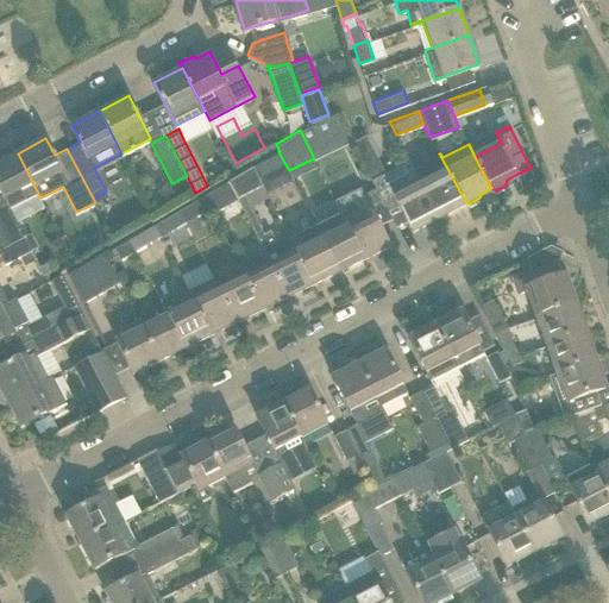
[(289,170),(287,167),(278,151),(263,158),(270,170),(276,168),(280,175),(289,170)]
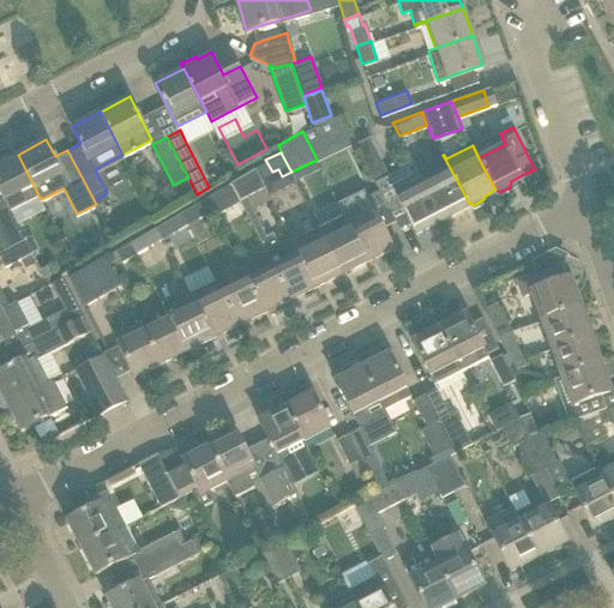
[(6,200),(34,186),(18,155),(0,163),(0,221),(11,244),(12,244),(24,238),(6,200)]
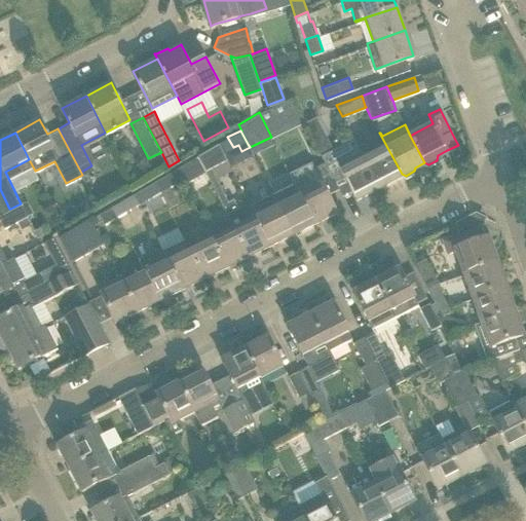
[(378,186),(402,174),(379,133),(358,144),(353,137),(353,138),(378,186)]
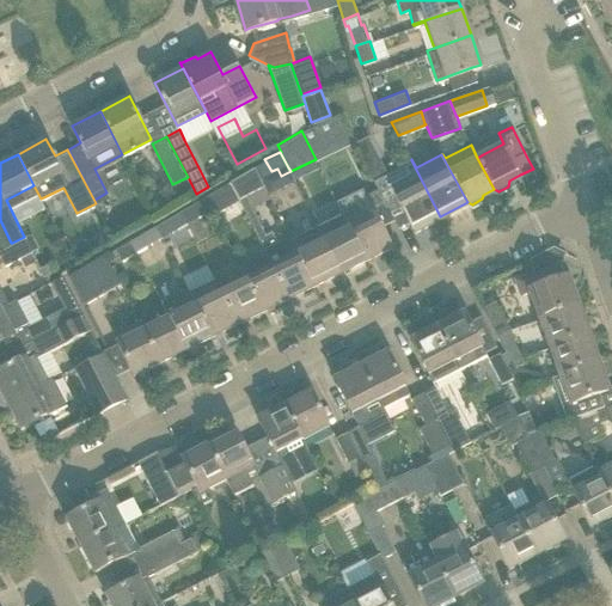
[(414,230),(440,216),(411,160),(385,173),(374,179),(386,203),(398,197),(414,230)]
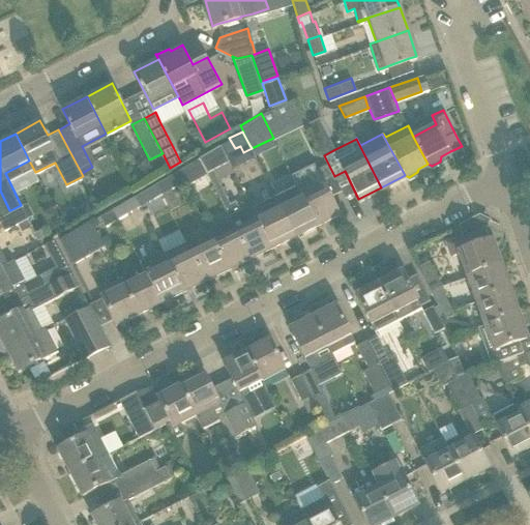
[(213,169),(230,158),(221,142),(198,155),(206,172),(229,217),(231,216),(249,256),(272,245),(252,205),(251,205),(249,202),(238,208),(234,199),(229,201),(213,169)]
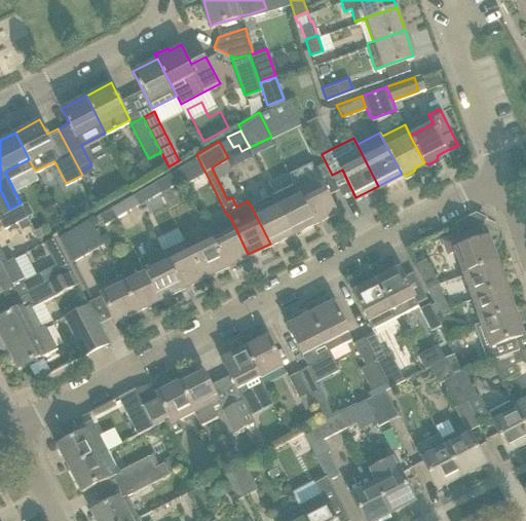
[(185,183),(204,171),(196,154),(177,166),(185,183)]
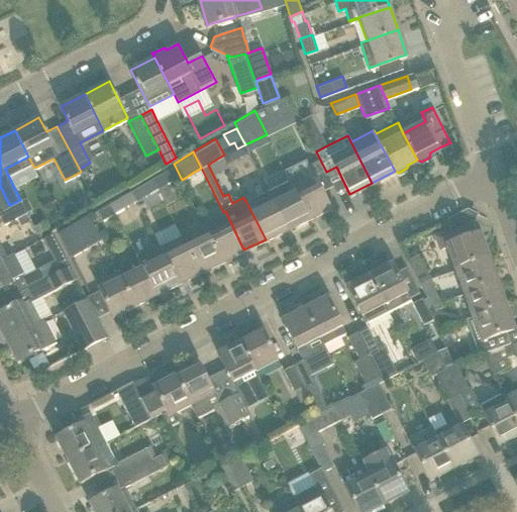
[(330,207),(322,190),(306,158),(284,169),(308,218),(330,207)]
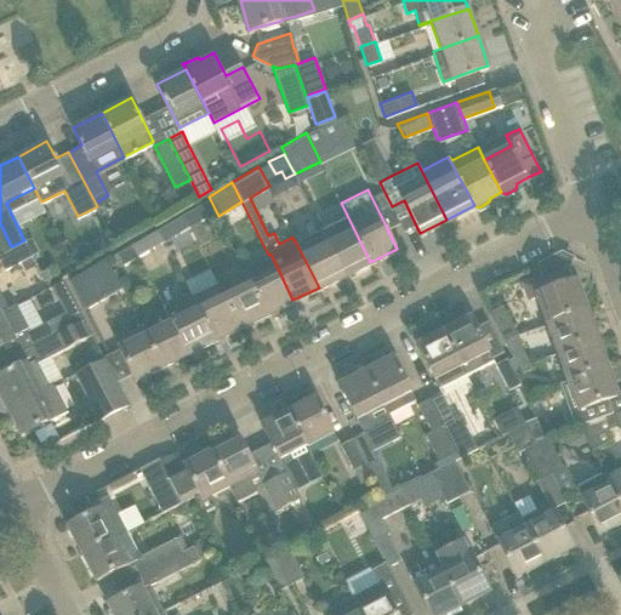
[(217,216),(218,216),(209,197),(184,211),(191,223),(199,218),(214,210),(217,216)]
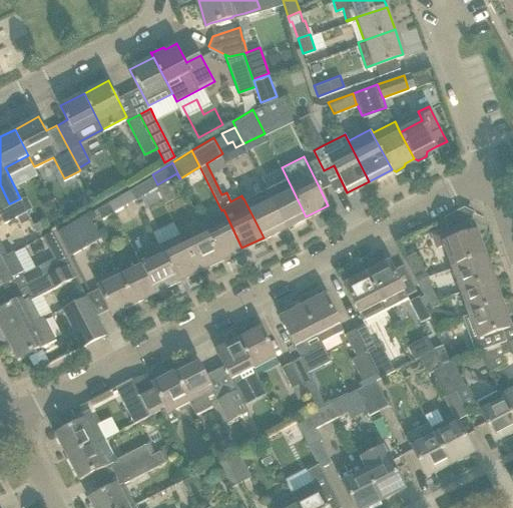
[(285,226),(306,216),(282,167),(281,168),(286,177),(266,187),(285,226)]
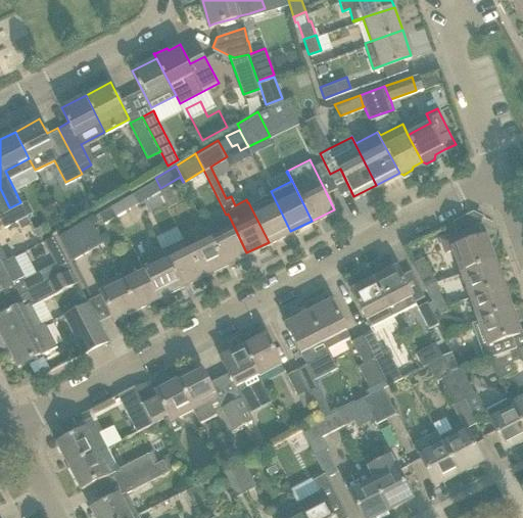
[(155,178),(142,186),(147,196),(160,188),(155,178)]
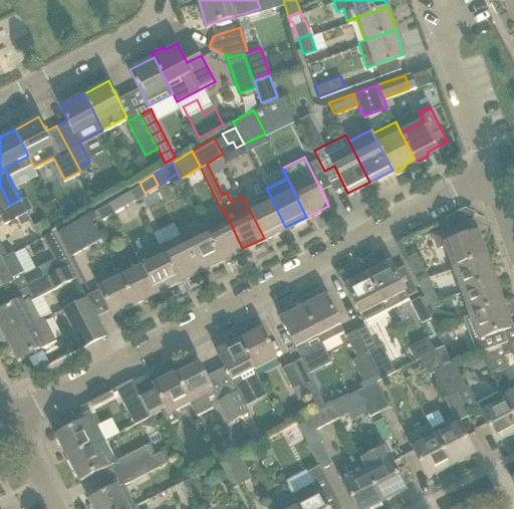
[(165,181),(158,185),(165,200),(173,196),(165,181)]
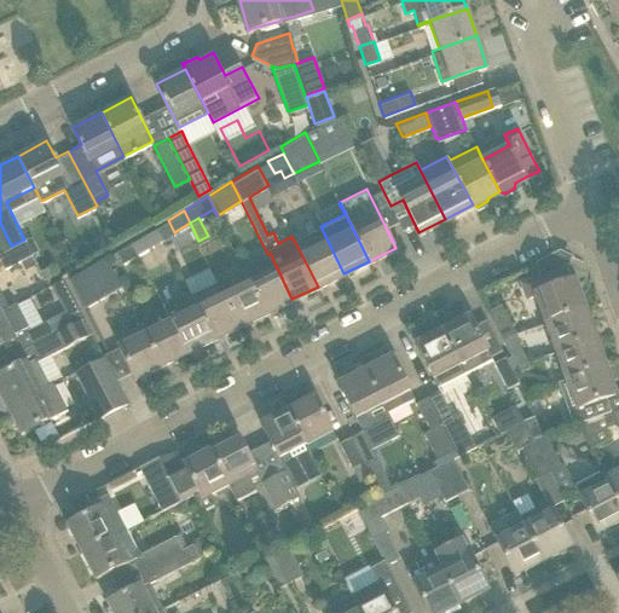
[(0,252),(11,246),(0,223),(0,252)]
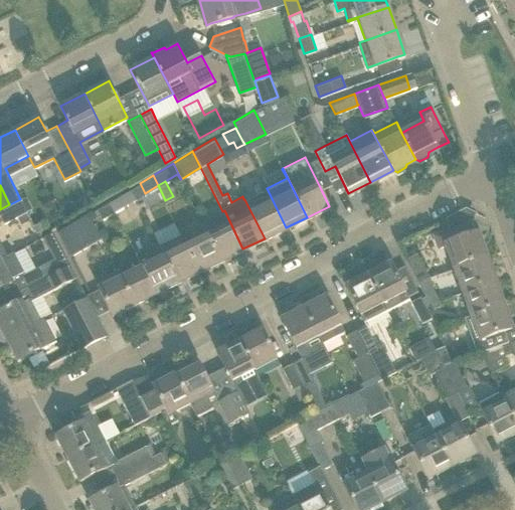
[(136,199),(137,198),(132,187),(111,200),(116,210),(136,199)]
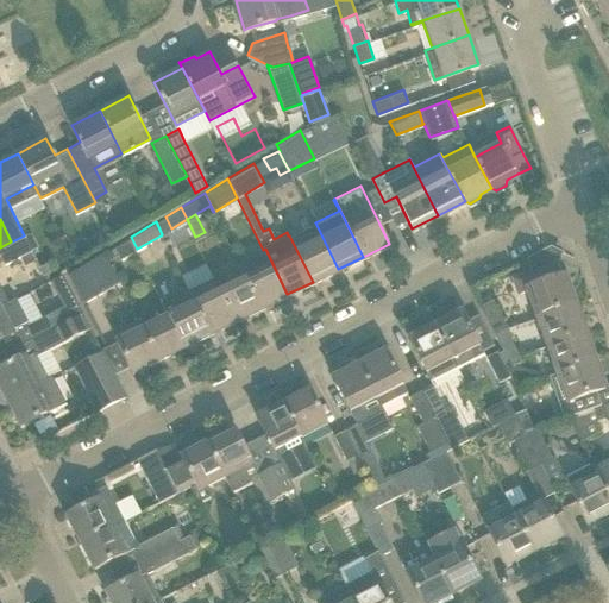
[(313,282),(338,269),(315,223),(289,236),(313,282)]
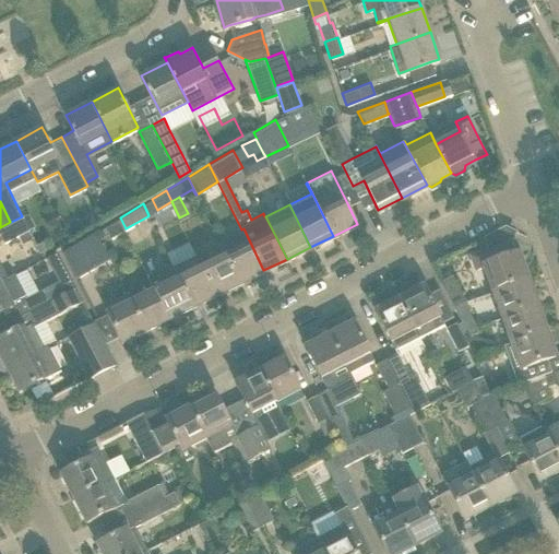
[(28,209),(23,212),(30,225),(35,223),(28,209)]
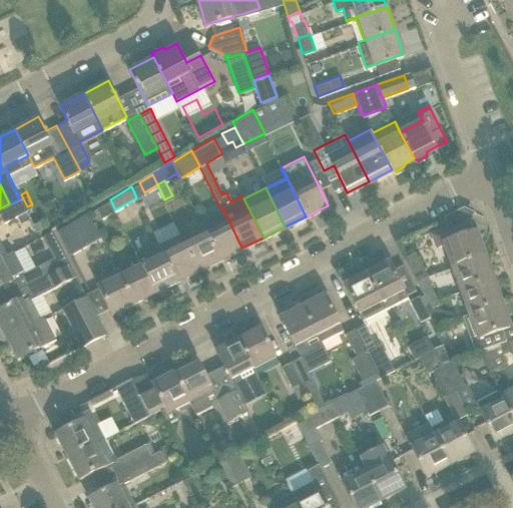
[(9,203),(0,208),(0,211),(4,220),(17,214),(20,221),(30,215),(28,212),(26,209),(20,198),(10,203),(9,203)]
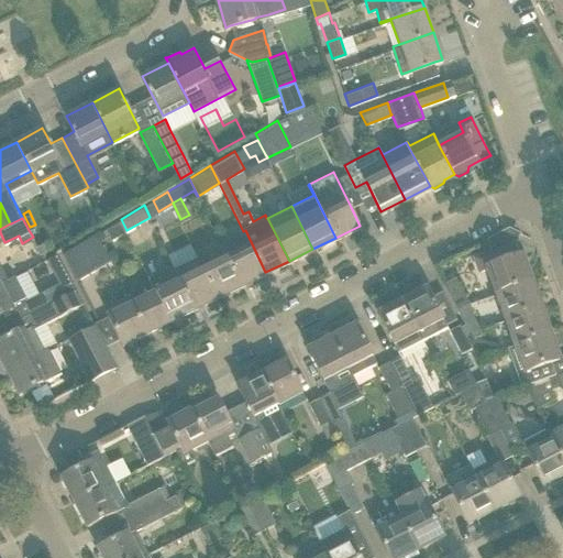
[(112,239),(127,230),(121,219),(106,228),(112,239)]
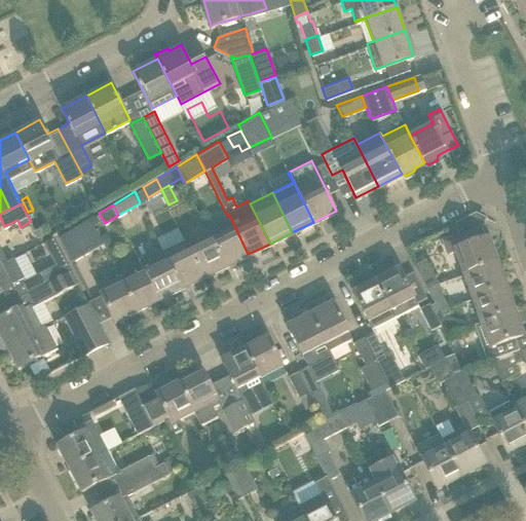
[(226,265),(248,254),(229,215),(227,216),(207,227),(226,265)]
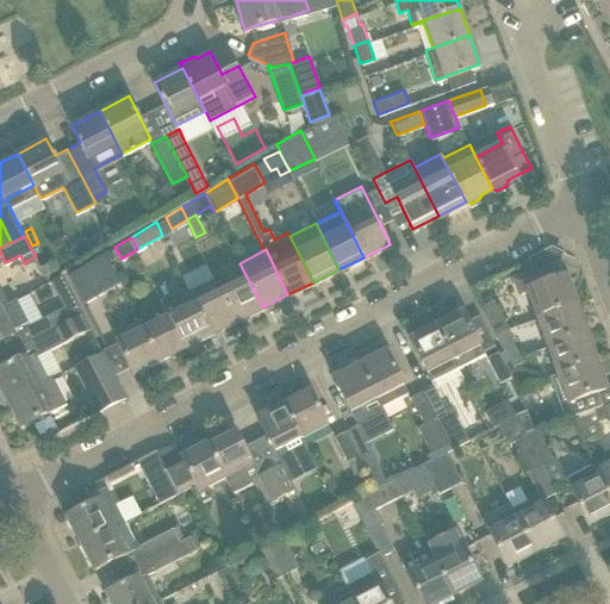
[(83,302),(119,280),(104,254),(68,275),(83,302)]
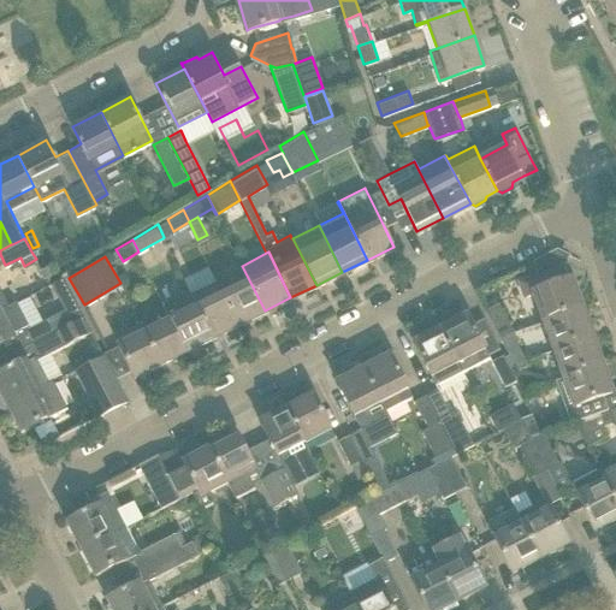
[(570,276),(564,278),(560,265),(520,279),(525,294),(534,290),(544,318),(581,305),(570,276)]
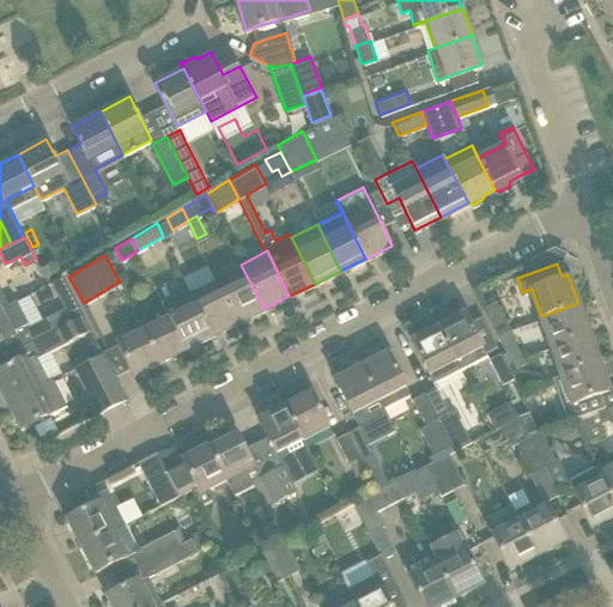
[(237,322),(263,309),(241,265),(240,266),(246,278),(234,285),(229,277),(218,283),(237,322)]
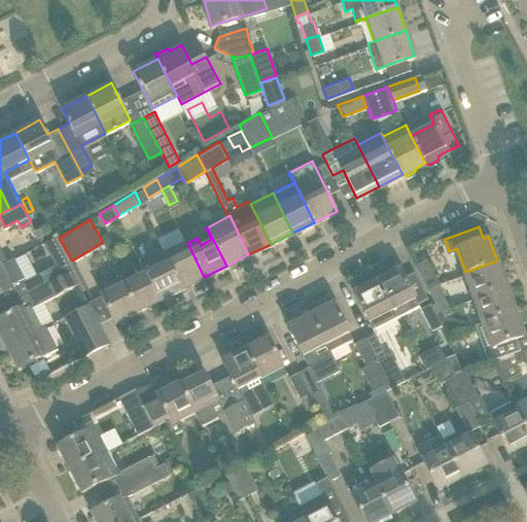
[(187,243),(184,238),(163,249),(182,287),(204,277),(187,243)]
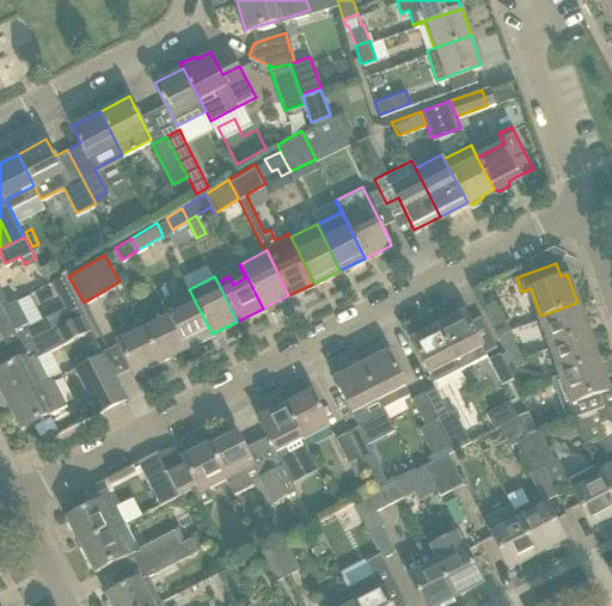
[(187,285),(161,298),(170,313),(185,347),(212,334),(189,289),(187,285)]
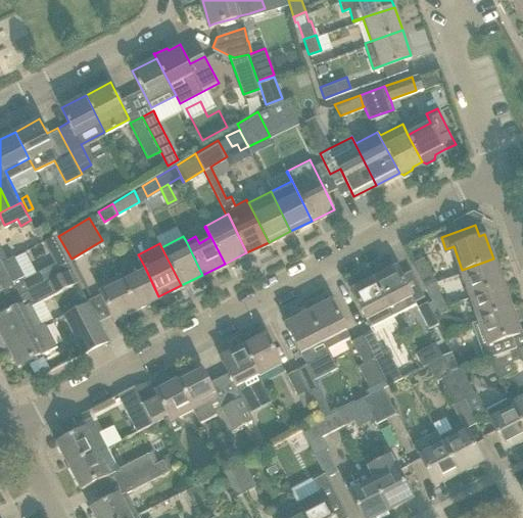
[(6,259),(0,246),(0,263),(13,255),(13,254),(6,259)]
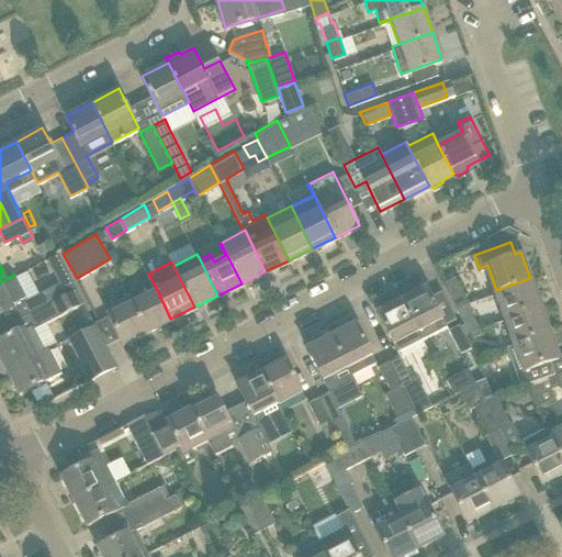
[(12,304),(26,297),(14,275),(0,282),(0,312),(13,307),(12,304)]
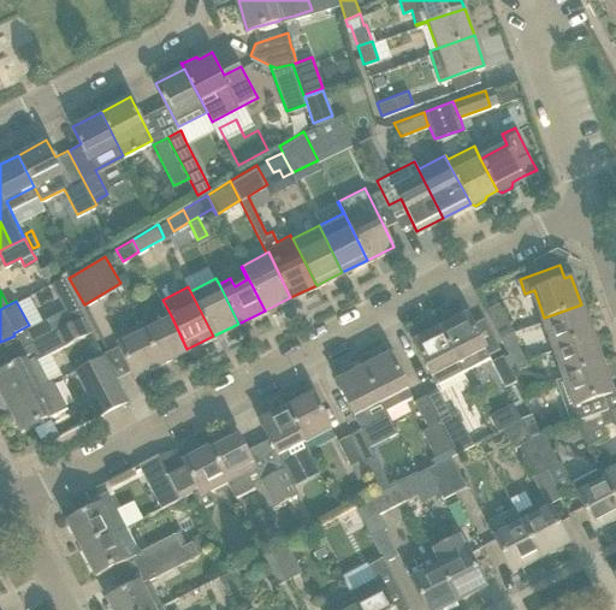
[(41,337),(83,315),(76,301),(34,323),(41,337)]
